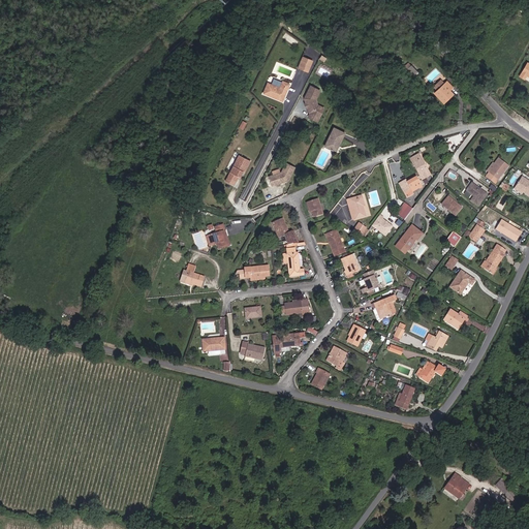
[(314,60),(305,57),(301,67),(306,69),(309,63),(313,64),(314,60)]
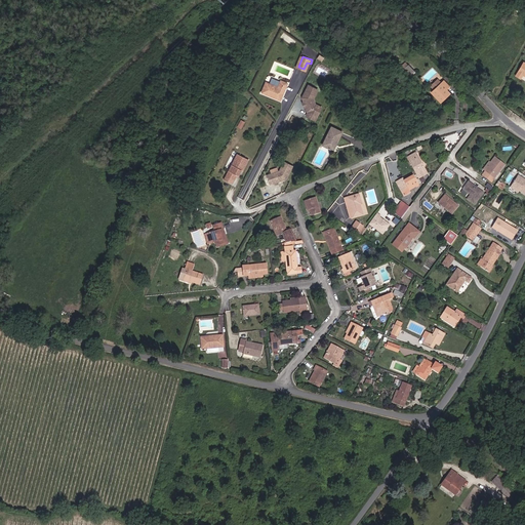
[(417,72),(411,64),(406,68),(413,76),(417,72)]
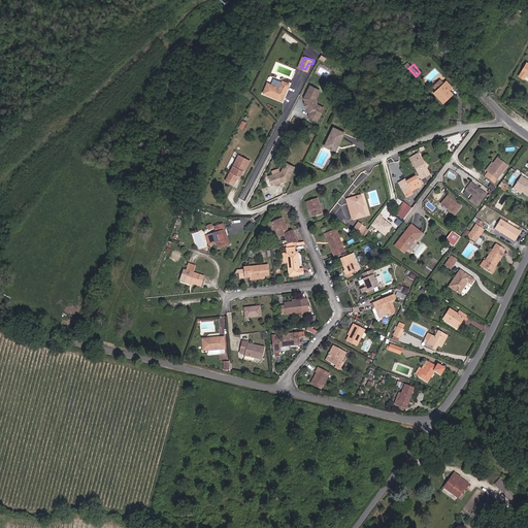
[(274,93),(285,98),(292,84),(285,80),(282,88),(270,83),(265,93),(273,96),(274,93)]
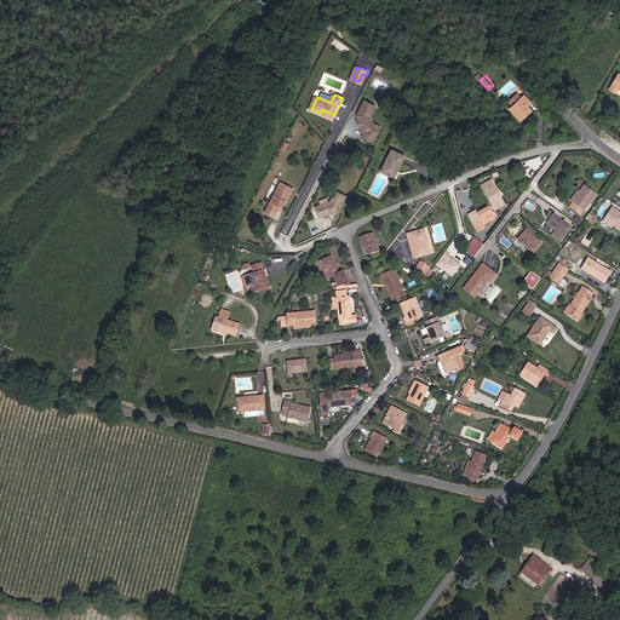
[(530,105),(533,103),(526,96),(522,98),(518,95),(510,102),(515,107),(511,109),(522,122),(535,110),(530,105)]
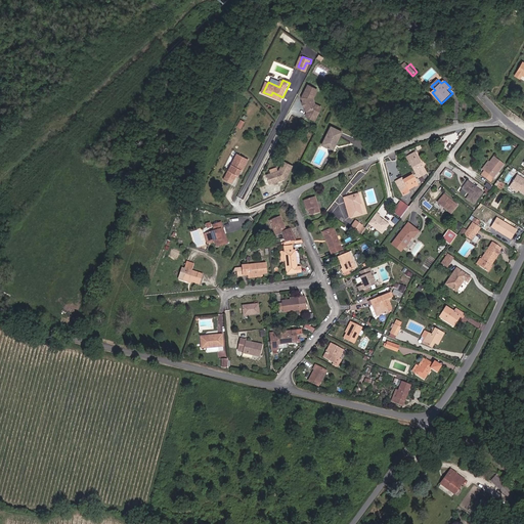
[(319,89),(309,84),(303,97),(309,113),(307,116),(316,121),(324,106),(317,103),(315,98),(319,89)]
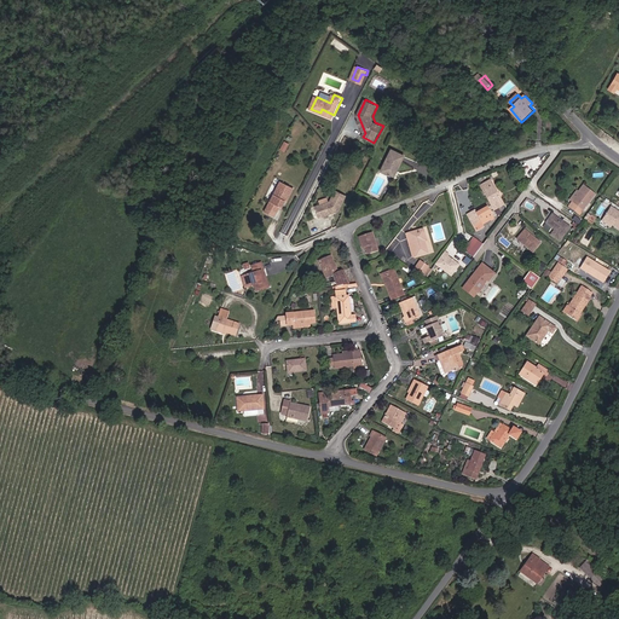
[(403,142),(406,134),(399,131),(395,138),(403,142)]
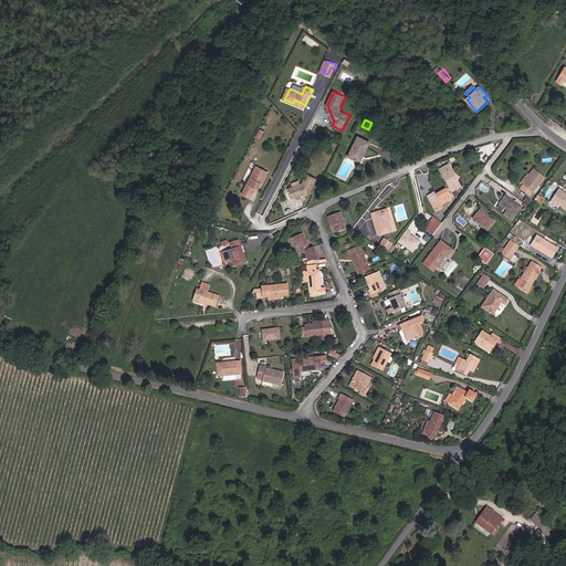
[(359,161),(363,156),(365,156),(370,143),(359,137),(349,157),(359,161)]
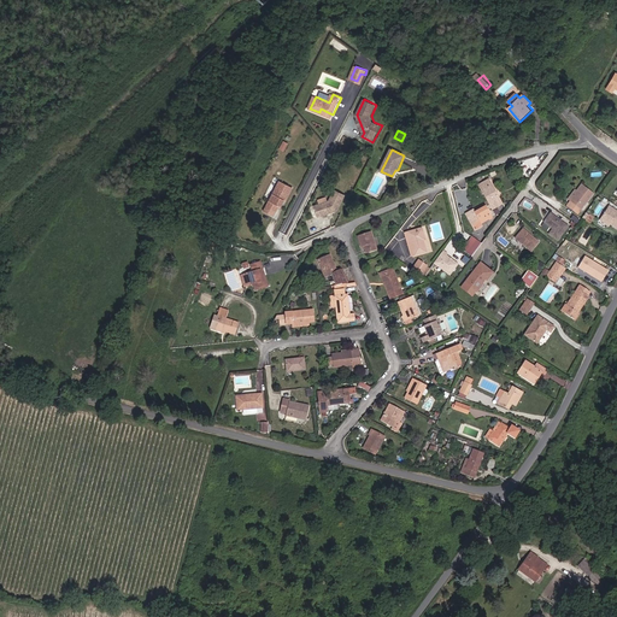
[(294,187),(282,180),(266,210),(275,213),(280,204),(282,205),(287,197),(288,197),(294,187)]
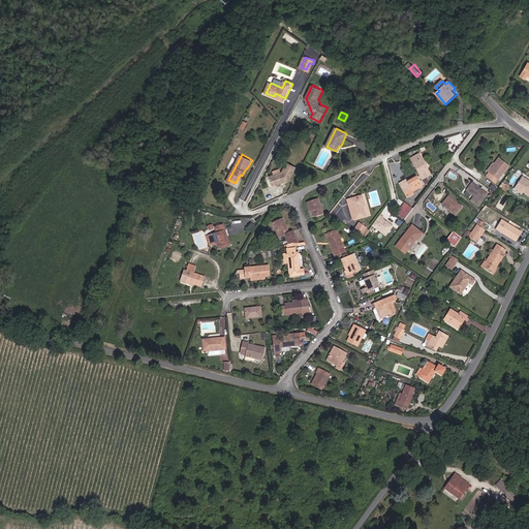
[(432,176),(419,154),(411,159),(421,176),(408,182),(408,180),(401,184),(407,194),(413,191),(413,192),(427,186),(424,181),(432,176)]
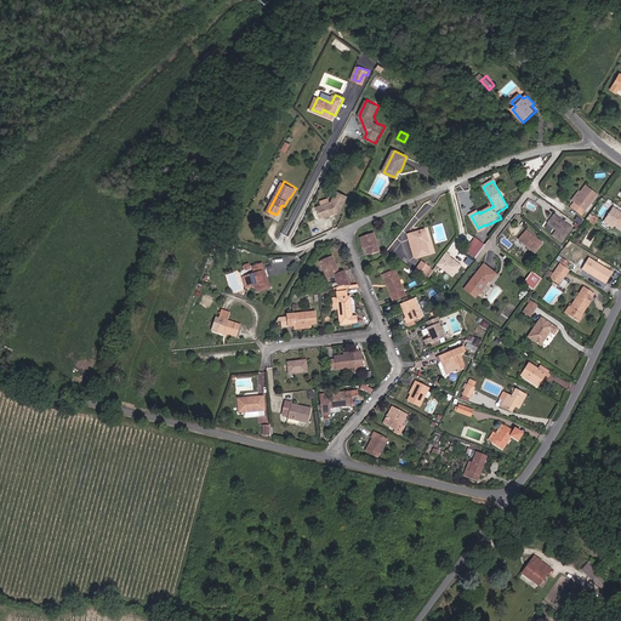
[(584,215),(598,194),(588,186),(576,203),(573,208),(584,215)]
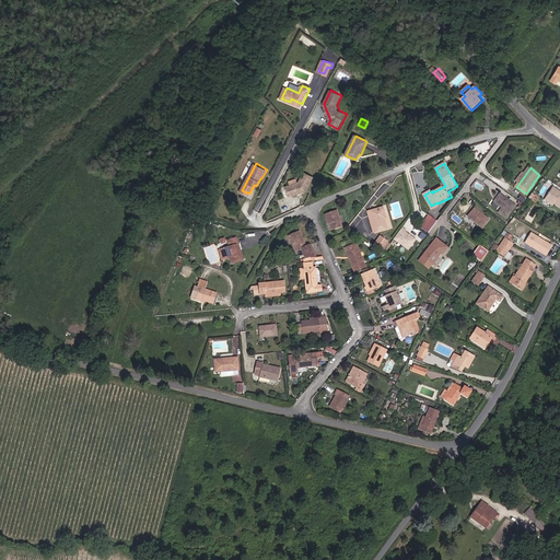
[(520,183),(531,167),(529,167),(525,173),(523,172),(516,181),(520,183)]
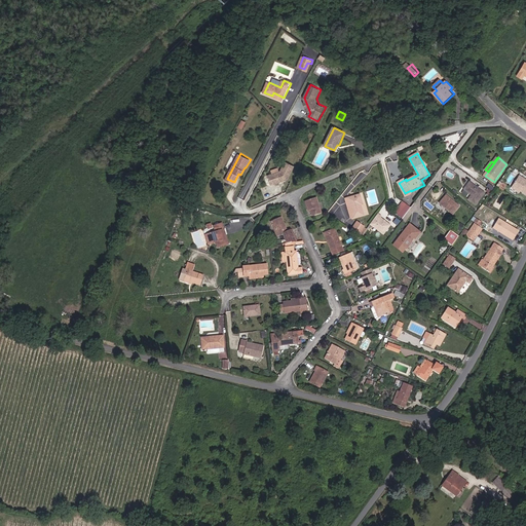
[(296,165),(286,161),(283,171),(268,175),(272,185),(290,180),(296,165)]
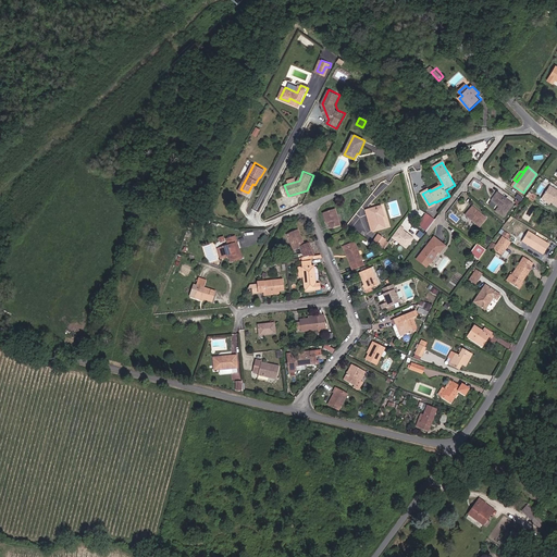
[(376,188),(380,193),(387,184),(384,181),(376,188)]
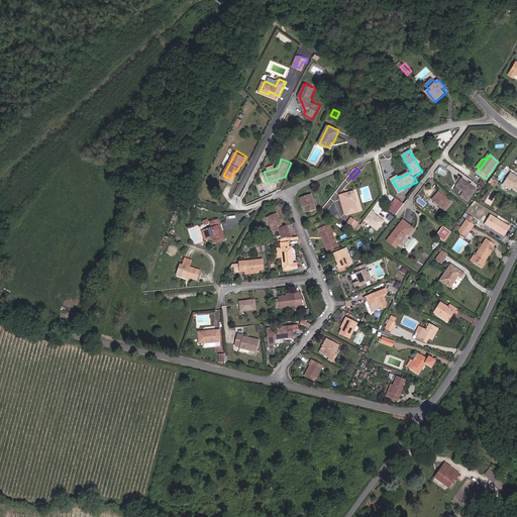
[(516,176),(512,173),(505,184),(511,189),(512,187),(516,189),(516,176)]
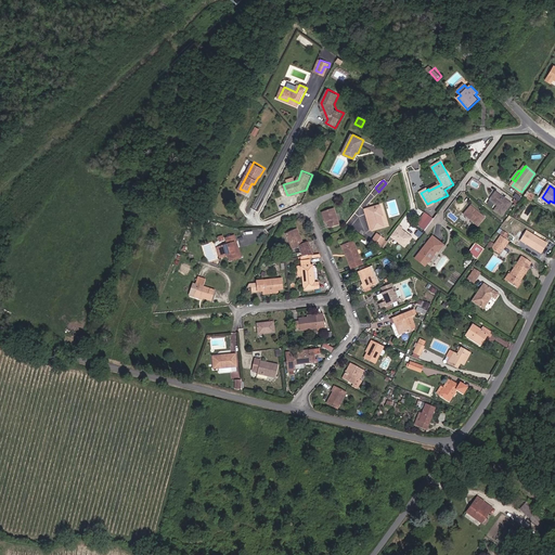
[(503,215),(513,203),(497,191),(491,198),(499,205),(495,209),(503,215)]
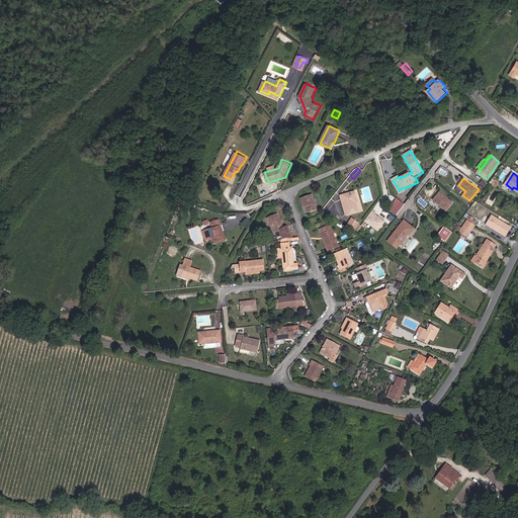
[(359,210),(357,201),(359,200),(356,191),(345,194),(350,213),(359,210)]
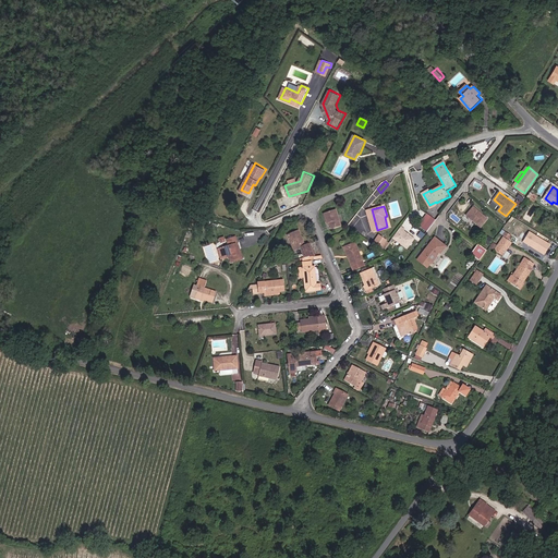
[(483,226),(489,218),(482,210),(481,211),(475,206),(469,214),(483,226)]
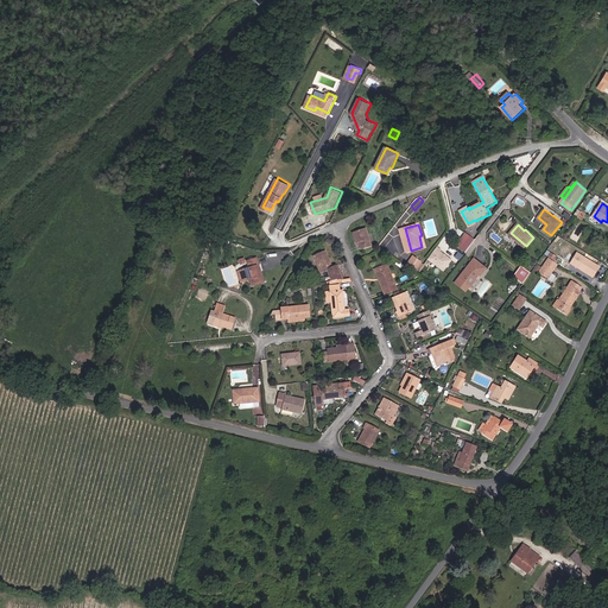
[(373,246),(367,228),(354,233),(358,244),(361,242),(362,249),(373,246)]
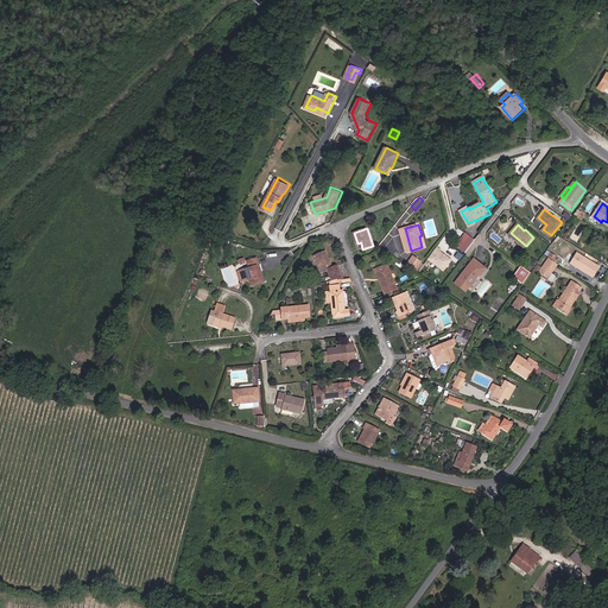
[(467,251),(475,239),(468,234),(458,245),(467,251)]
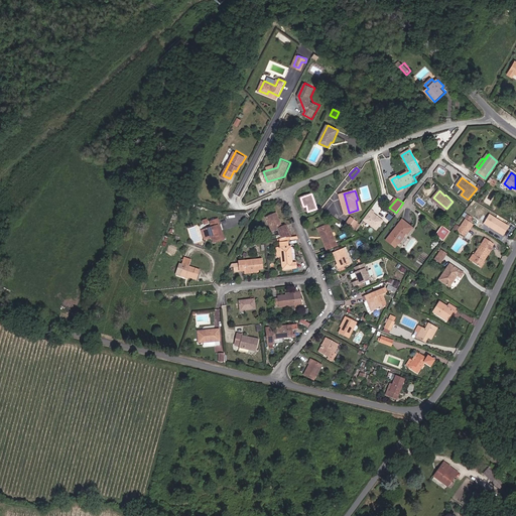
[(503,221),(497,218),(502,208),(494,203),(492,207),(488,206),(482,216),(499,227),(503,221)]
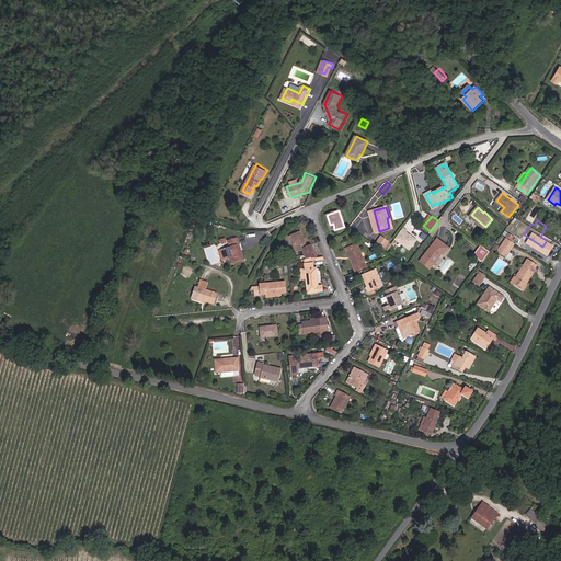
[(402,228),(395,239),(409,250),(416,240),(405,232),(407,231),(402,228)]
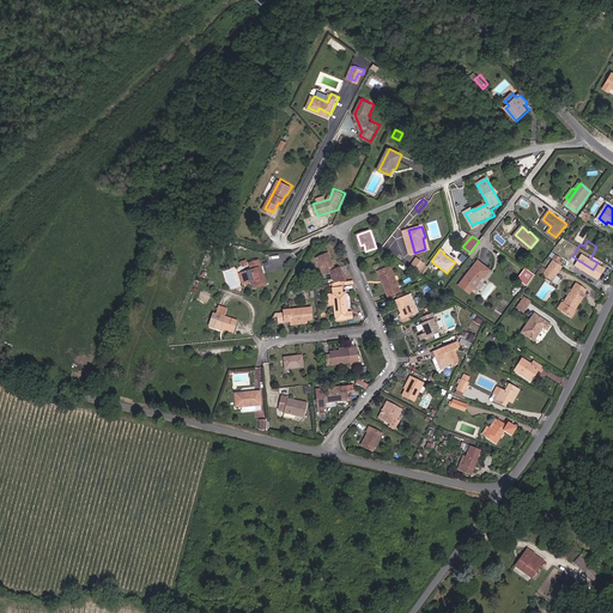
[(337,269),(329,253),(317,258),(322,267),(323,266),(327,274),(332,272),(337,283),(346,281),(341,268),(337,269)]
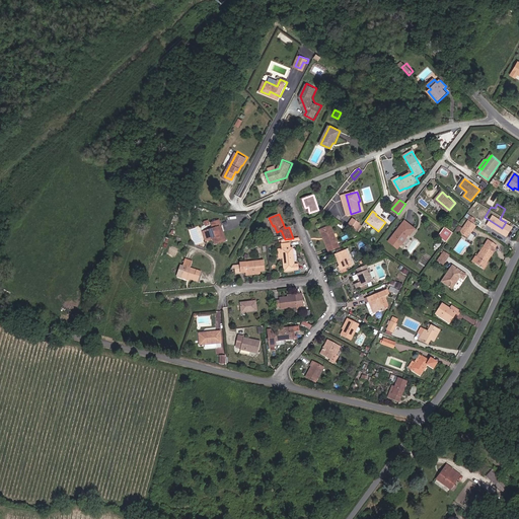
[(355,231),(361,222),(355,218),(349,226),(355,231)]
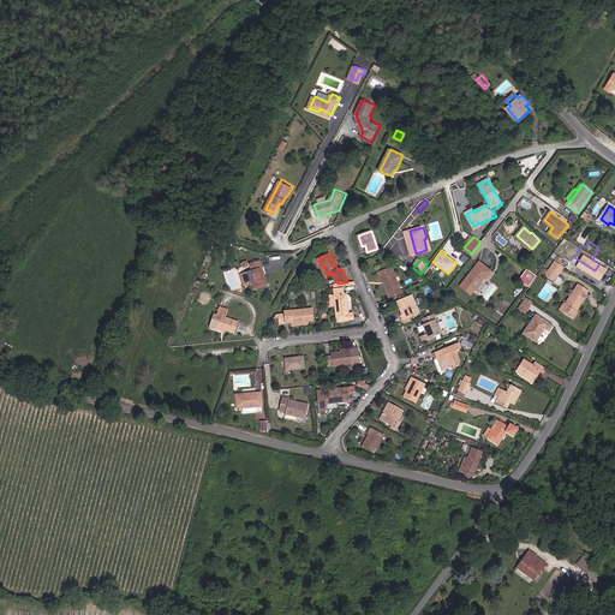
[(244,274),(246,285),(254,282),(256,288),(270,285),(262,261),(252,264),(255,270),(244,274)]
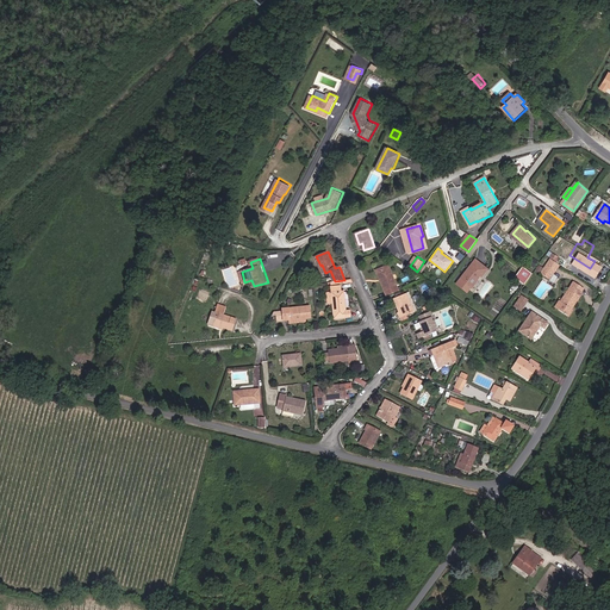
[(484,277),(490,268),(479,260),(466,275),(471,280),(467,284),(473,287),(480,279),(478,278),(480,274),(483,275),(484,277)]
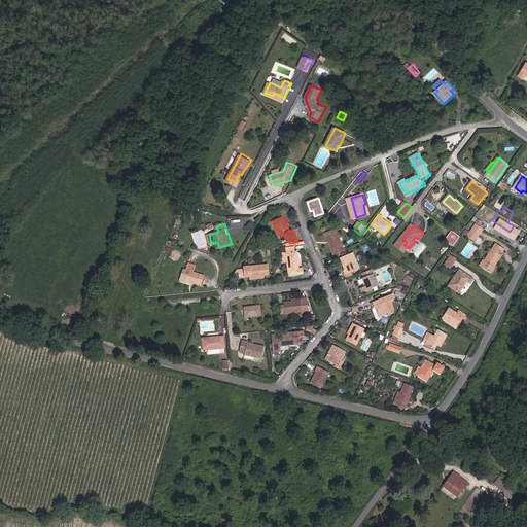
[(472,237),(477,240),(485,230),(477,224),(475,229),(469,235),(472,237)]
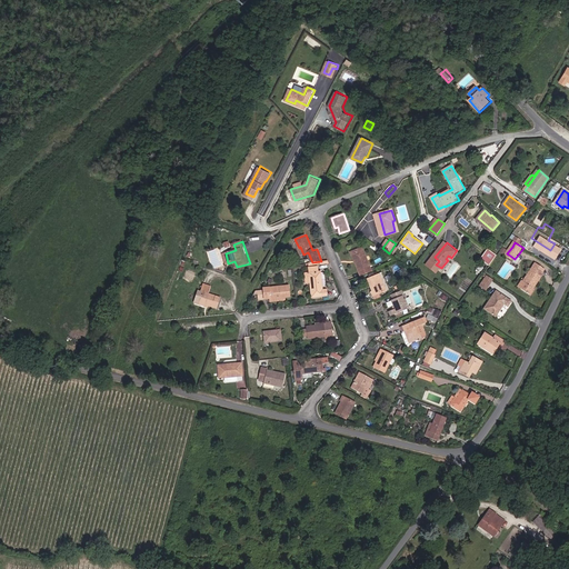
[(507,253),(512,247),(507,243),(502,250),(507,253)]
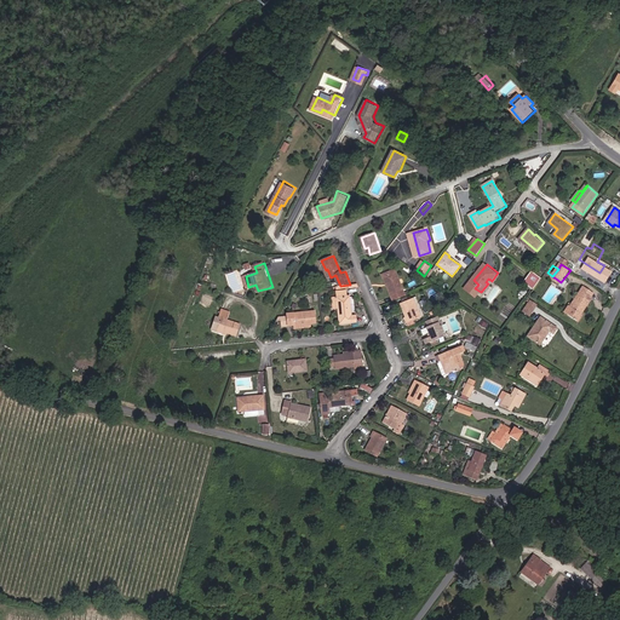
[(405,294),(395,270),(384,275),(388,285),(386,285),(392,299),(405,294)]
